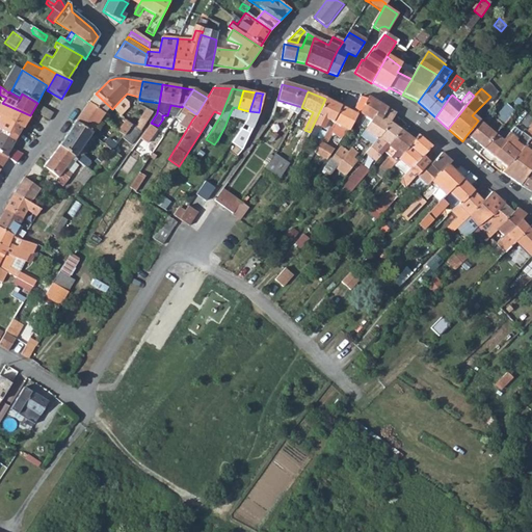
[(96,94),(89,103),(104,114),(110,107),(96,94)]
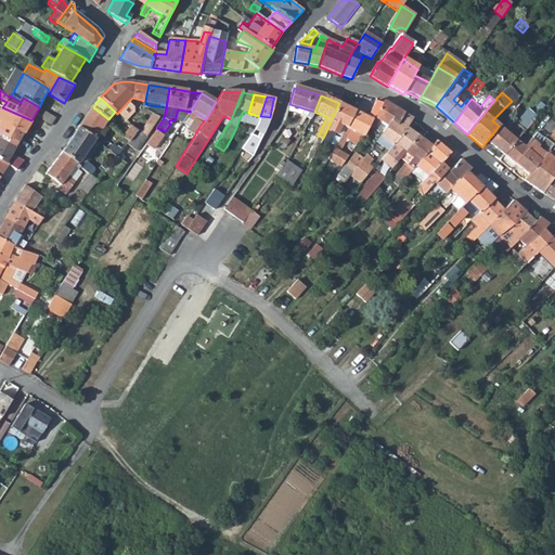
[(383,103),(374,117),(379,120),(384,123),(395,106),(384,100),(383,103)]
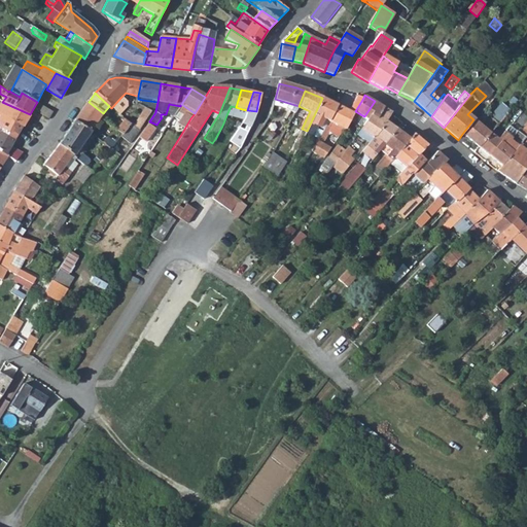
[(339,137),(343,130),(345,131),(350,120),(355,111),(363,98),(357,96),(349,110),(337,104),(328,119),(324,129),(312,150),(321,155),(327,146),(322,144),(327,135),(332,133),(339,137)]
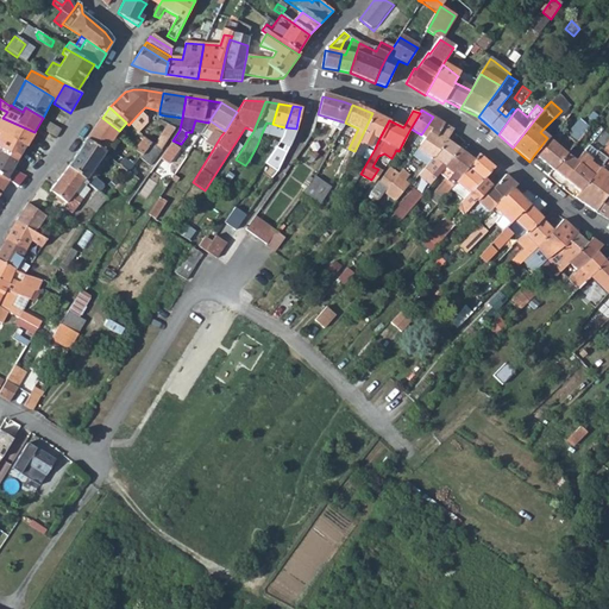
[(139,113),(129,125),(135,131),(145,119),(139,113)]
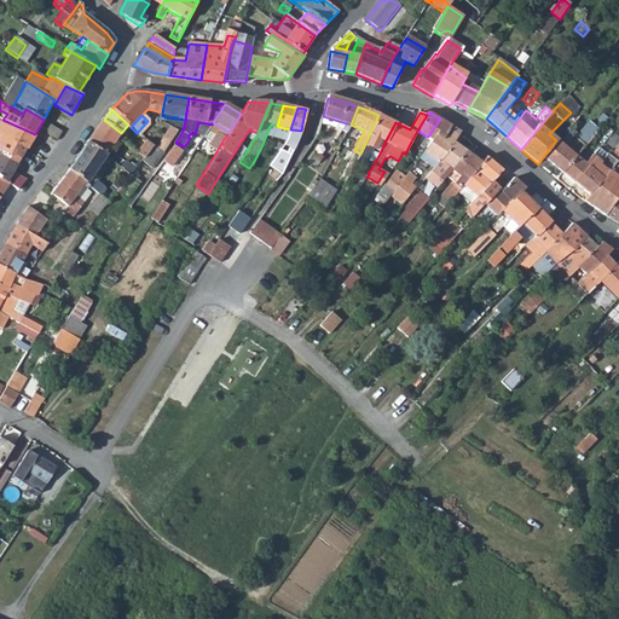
[(379,115),(360,154),(357,162),(364,166),(374,148),(377,149),(382,138),(386,140),(395,122),(379,115)]
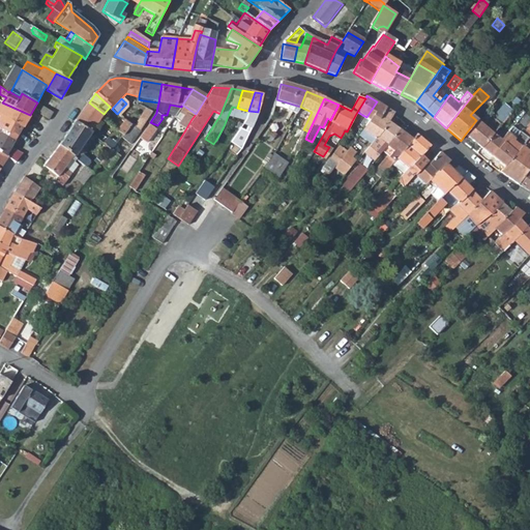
[(512,104),(516,107),(521,101),(517,98),(512,104)]
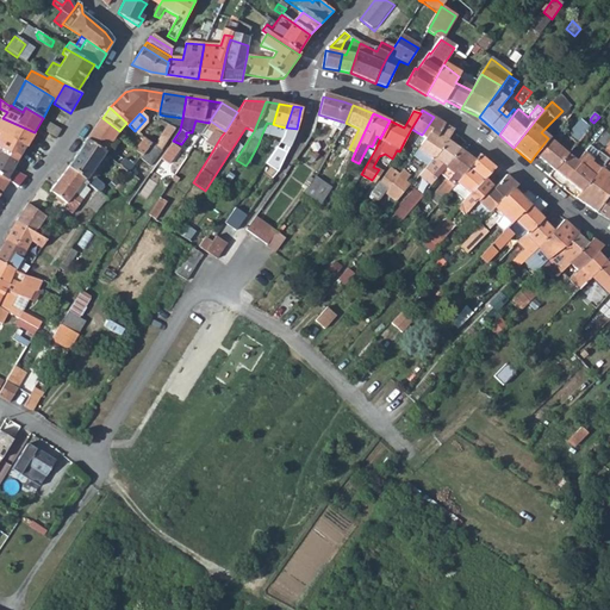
[(165,116),(163,122),(168,124),(178,129),(180,129),(182,118),(165,116)]
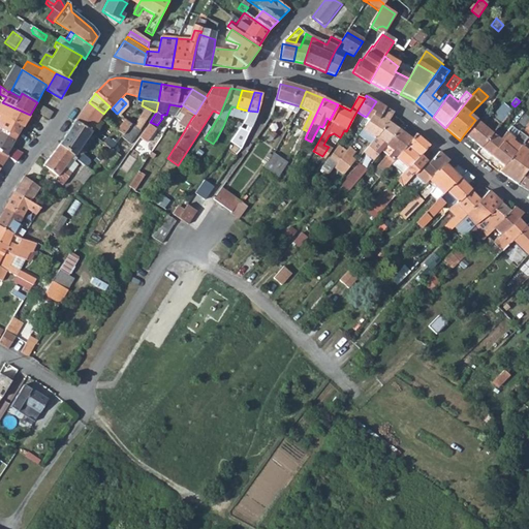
[(376,101),(366,117),(370,120),(372,116),(378,120),(385,107),(376,101)]
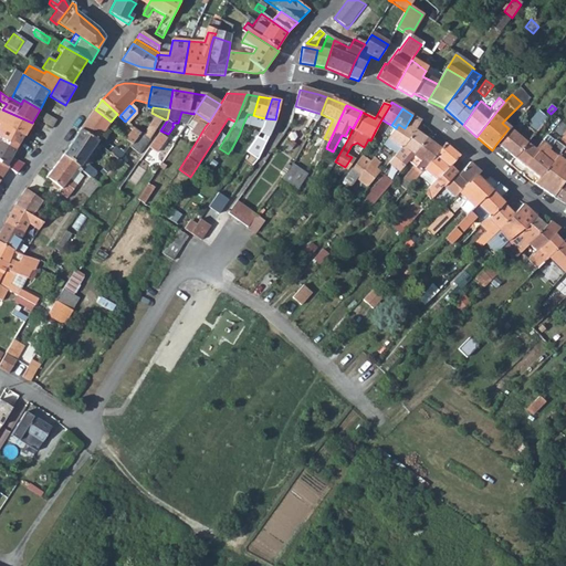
[(0,123),(24,137),(33,124),(33,123),(32,123),(2,109),(0,113),(0,123)]
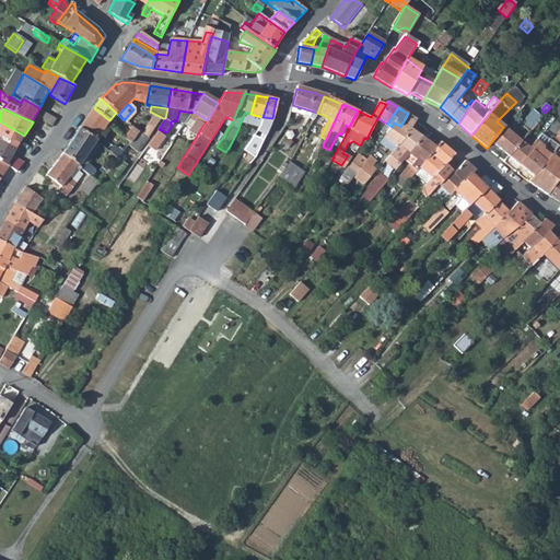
[(94,108),(80,130),(95,142),(104,149),(108,143),(100,137),(106,127),(109,120),(94,108)]
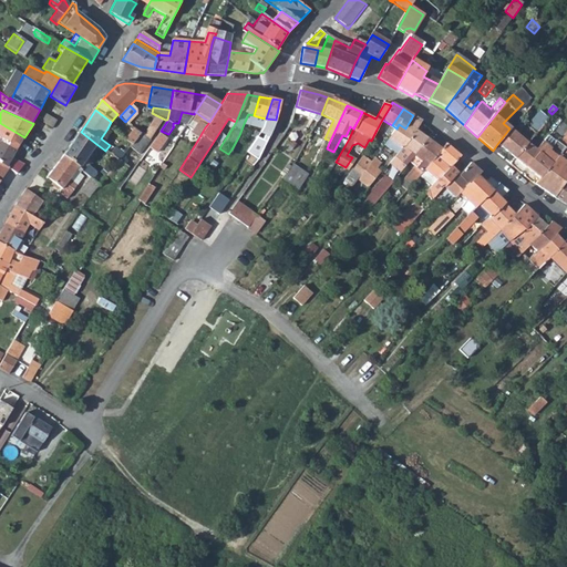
[(209,122),(195,112),(194,114),(191,119),(197,123),(205,127),(209,122)]
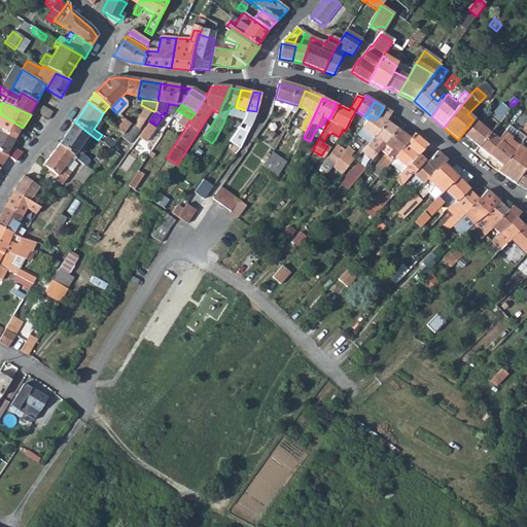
[(42,105),(38,112),(50,119),(54,112),(42,105)]
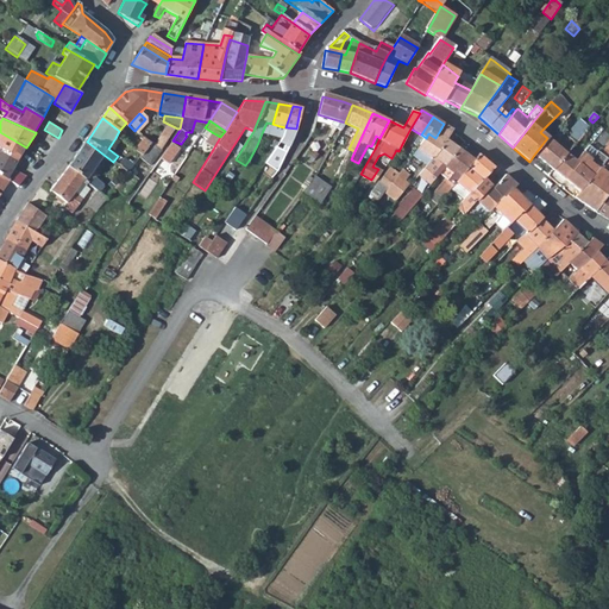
[(547,138),(534,155),(554,170),(567,154),(588,129),(578,121),(569,132),(572,136),(569,139),(567,139),(560,148),(548,138),(547,138)]
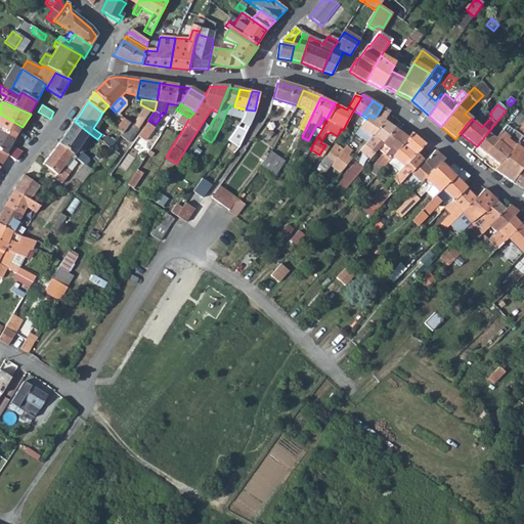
[(234,110),(234,106),(229,105),(225,115),(231,116),(234,110)]
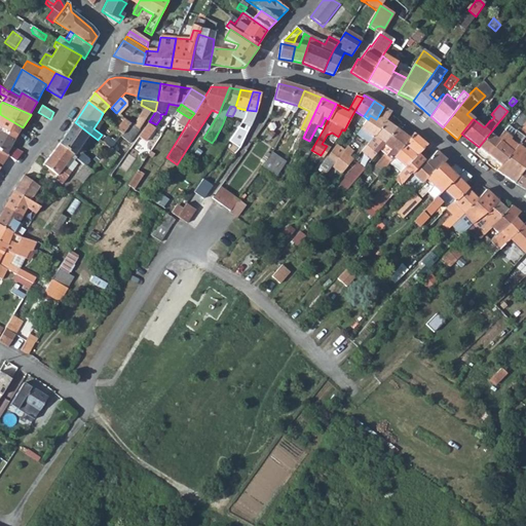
[(145,107),(143,109),(144,110),(149,115),(153,111),(145,107)]
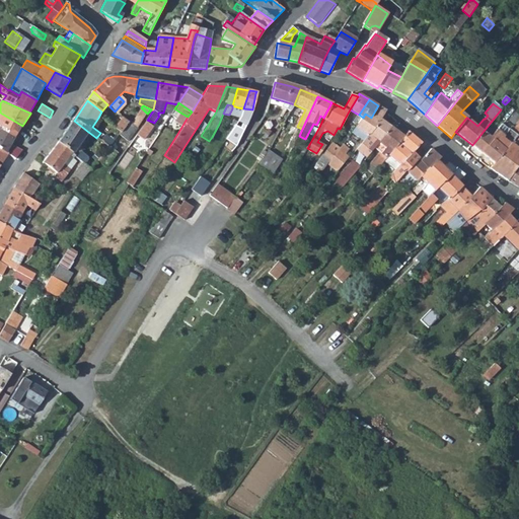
[(240,118),(243,108),(238,107),(232,105),(232,108),(229,115),(236,117),(240,118)]
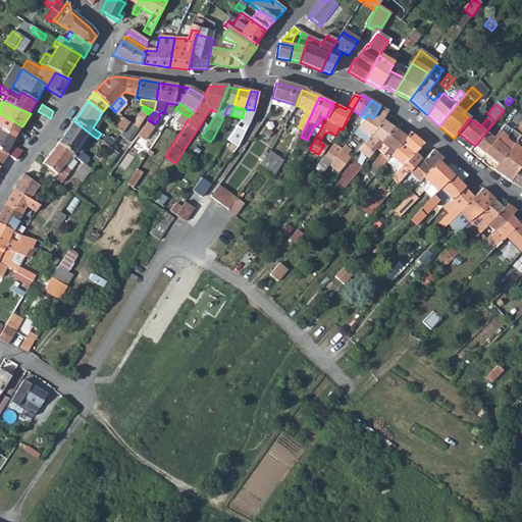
[(365,118),(357,128),(368,138),(370,136),(382,120),(388,111),(380,106),(373,118),(367,114),(365,118)]
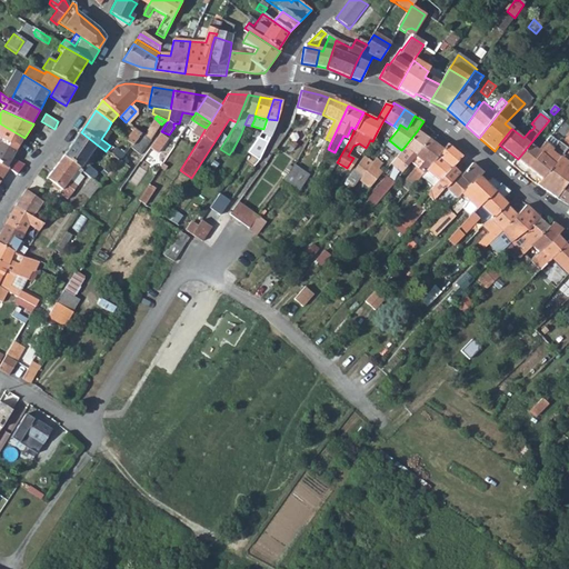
[(156,119),(149,128),(155,133),(161,125),(156,119)]
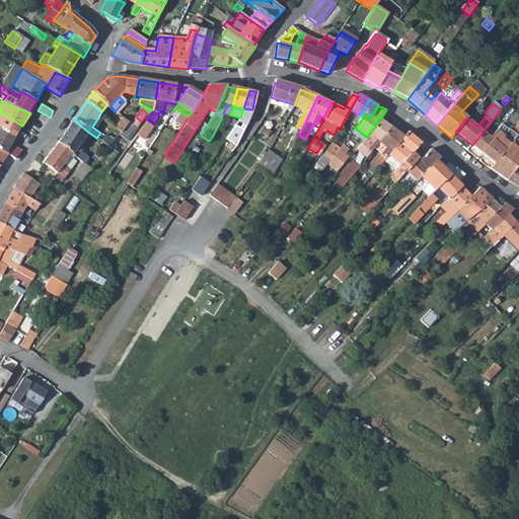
[(243,108),(240,118),(237,122),(242,124),(240,128),(235,126),(226,139),(236,146),(248,120),(252,109),(243,108)]
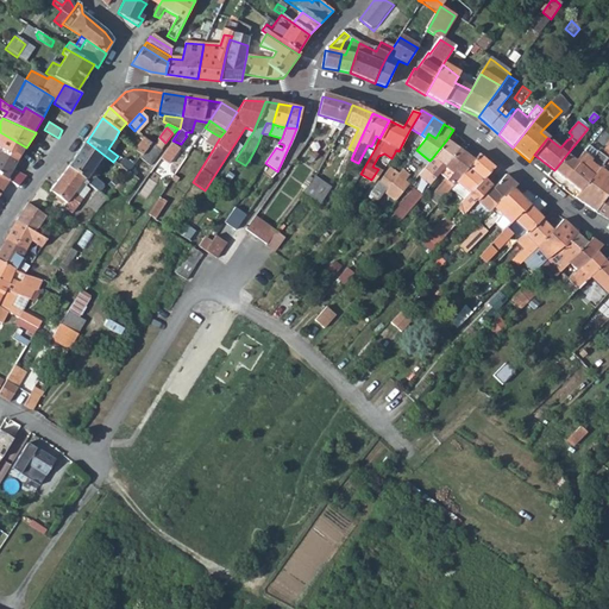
[(410,129),(405,139),(410,142),(416,132),(410,129)]
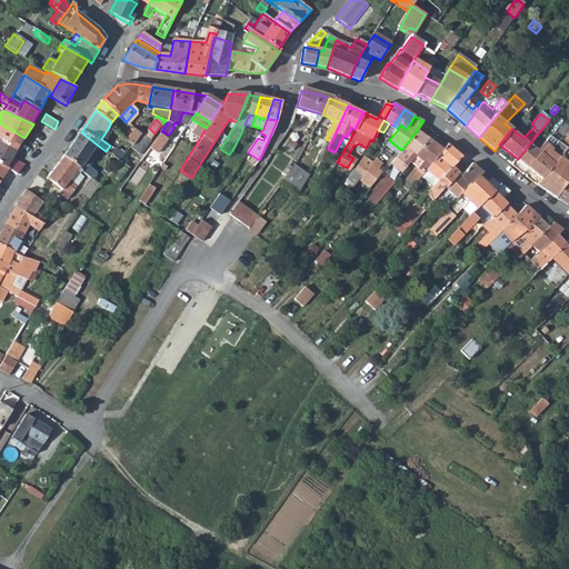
[(0,141),(17,152),(25,138),(0,123),(0,141)]
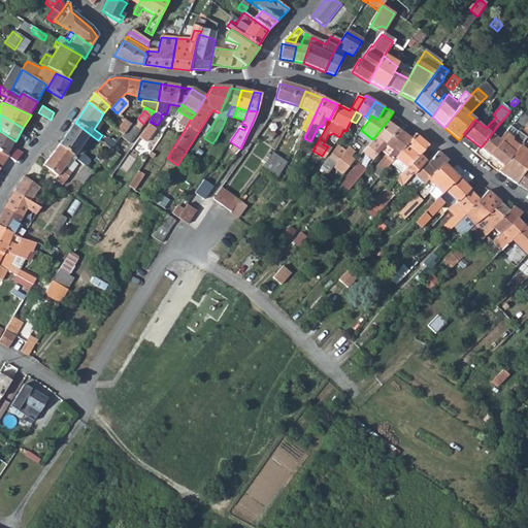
[(176,127),(184,131),(191,119),(184,114),(176,127)]
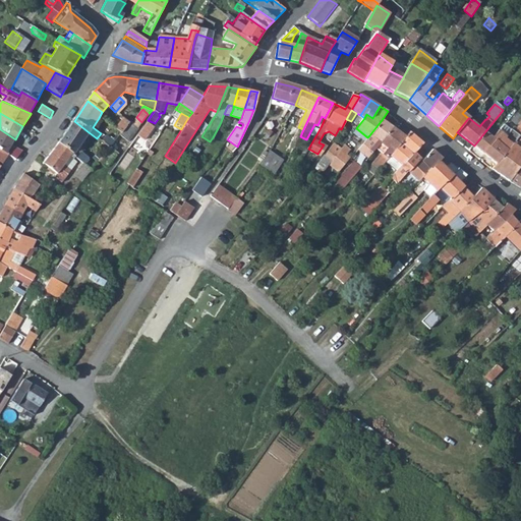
[(121,117),(112,128),(119,134),(127,124),(121,117)]
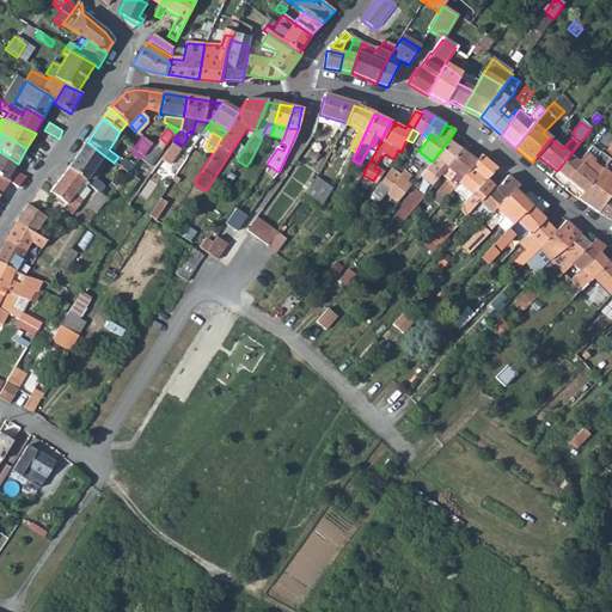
[(432,161),(418,178),(432,189),(439,181),(447,170),(461,150),(448,141),(434,159),(432,161)]
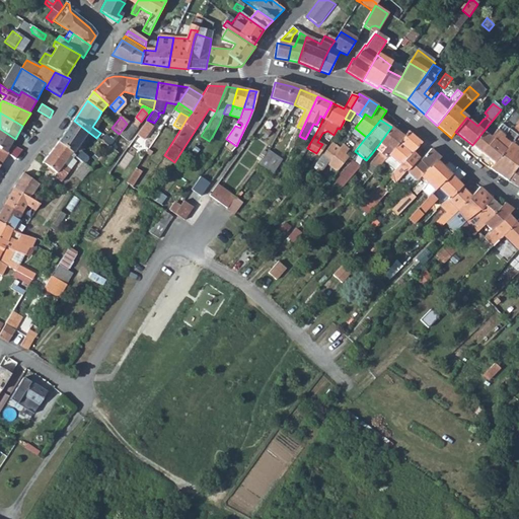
[(74,121),(59,143),(79,158),(83,161),(87,156),(77,149),(88,132),(74,121)]
